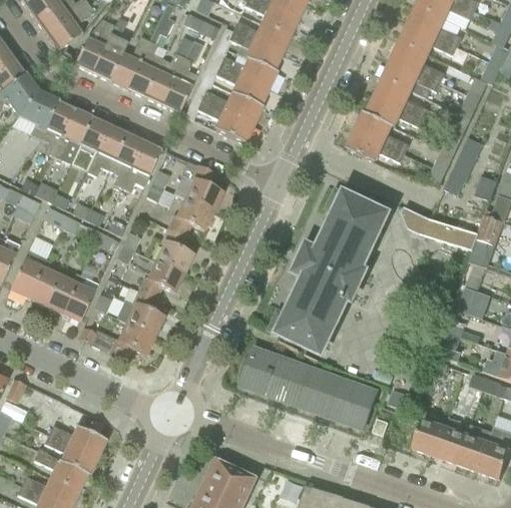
[(28,0),(24,3),(35,19),(62,0),(28,0)]
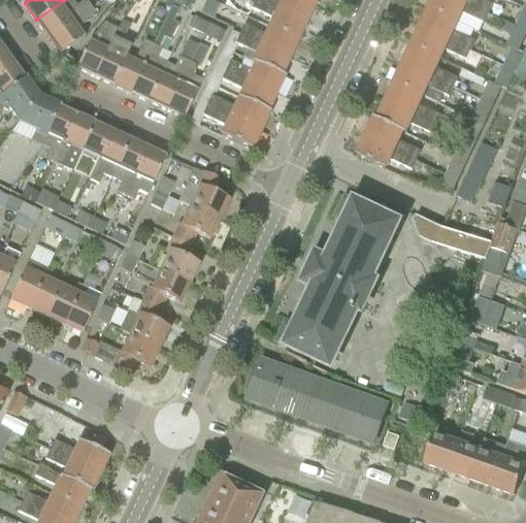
[(36,20),(47,36),(92,4),(89,0),(79,0),(75,3),(73,0),(64,0),(36,20)]
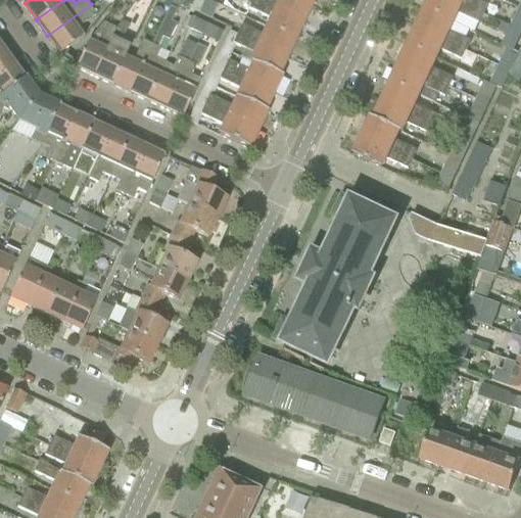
[(152,42),(158,45),(163,34),(171,37),(178,20),(172,18),(179,2),(175,0),(173,0),(152,42)]
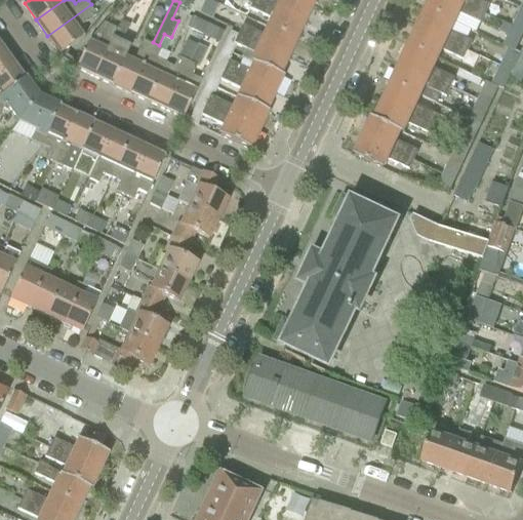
[(200,9),(212,15),(218,1),(216,0),(204,0),(200,9)]
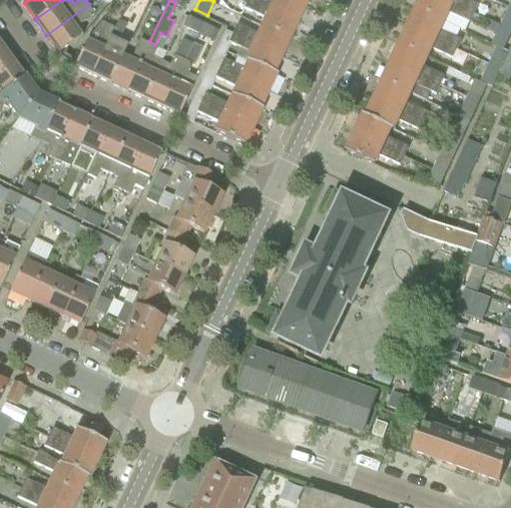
[(266,15),(262,23),(290,36),(298,19),(257,0),(248,0),(245,5),(266,15)]
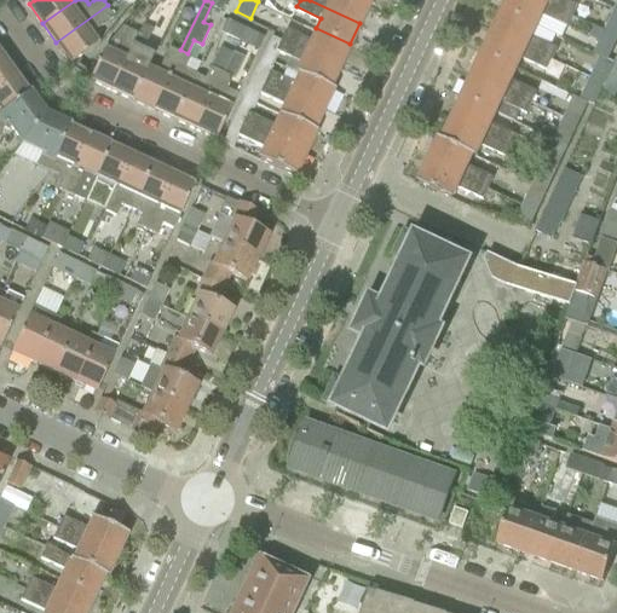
[(310,0),(359,23),(369,3),(363,0),(310,0)]
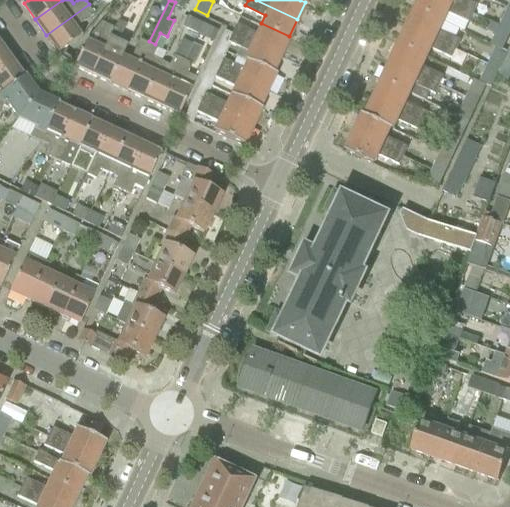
[(419,0),(418,4),(445,17),(449,9),(470,19),(475,9),(456,0),(419,0)]
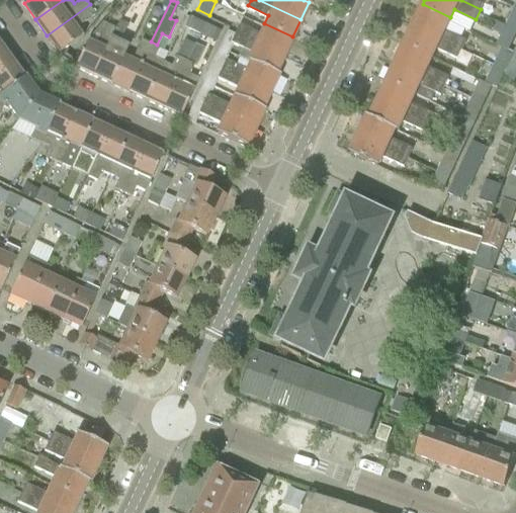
[(461,0),(481,9),(484,1),(482,0),(461,0)]
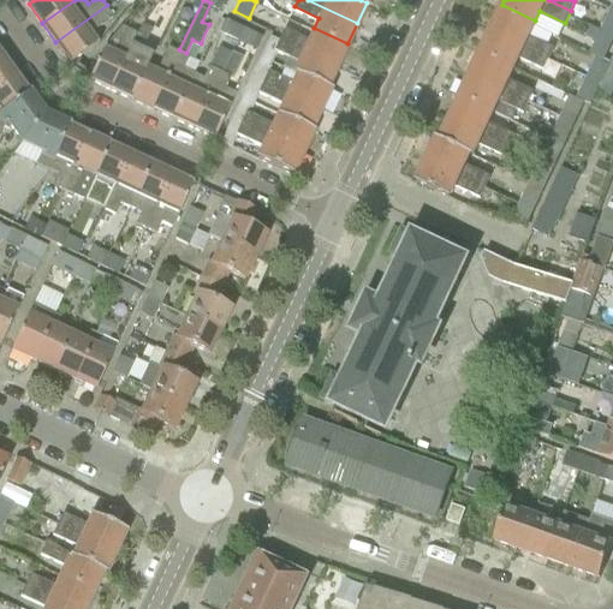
[(107,5),(55,42),(70,60),(79,63),(82,52),(99,40),(91,29),(113,13),(107,5)]
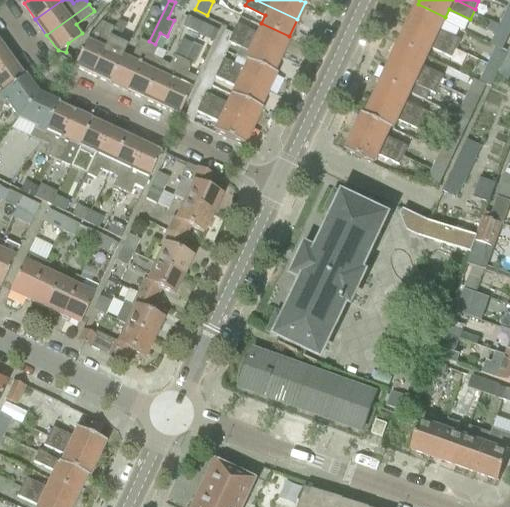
[(418,4),(409,22),(458,45),(461,37),(440,27),(445,17),(418,4)]
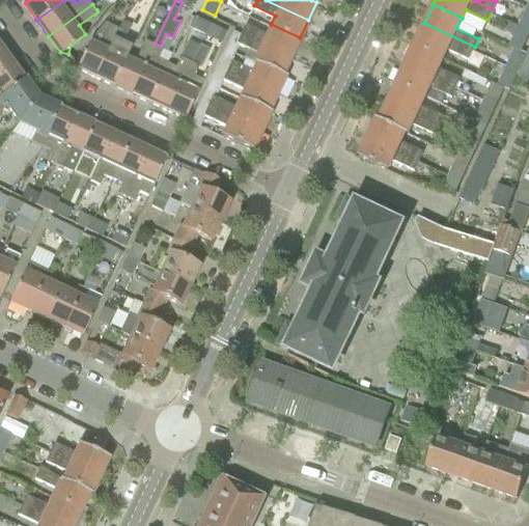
[(528,9),(526,8),(519,23),(520,24),(528,28),(528,9)]
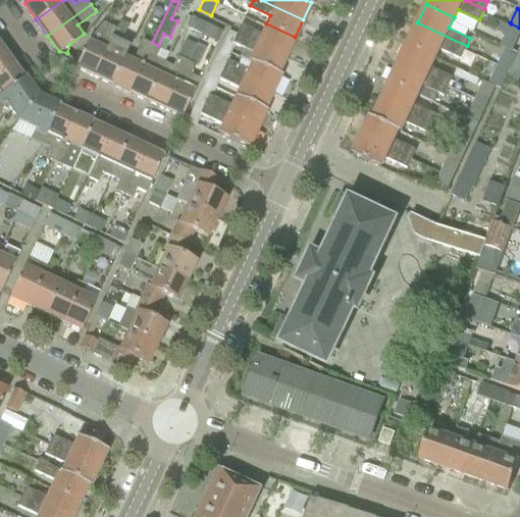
[(186,24),(199,31),(204,21),(190,15),(186,24)]
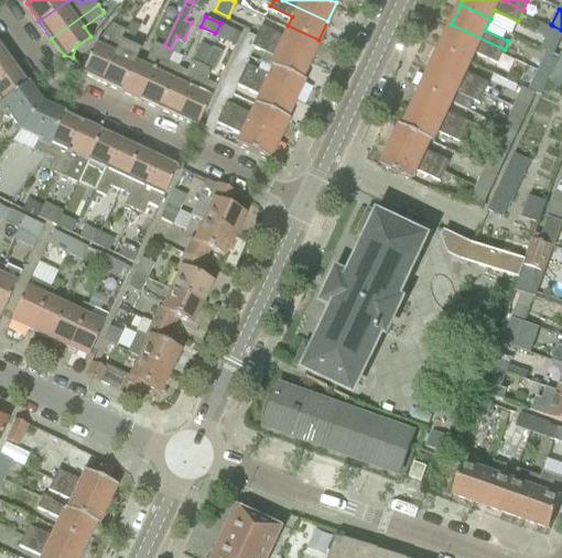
[(101,79),(126,28),(112,21),(96,40),(86,61),(80,63),(82,69),(101,79)]
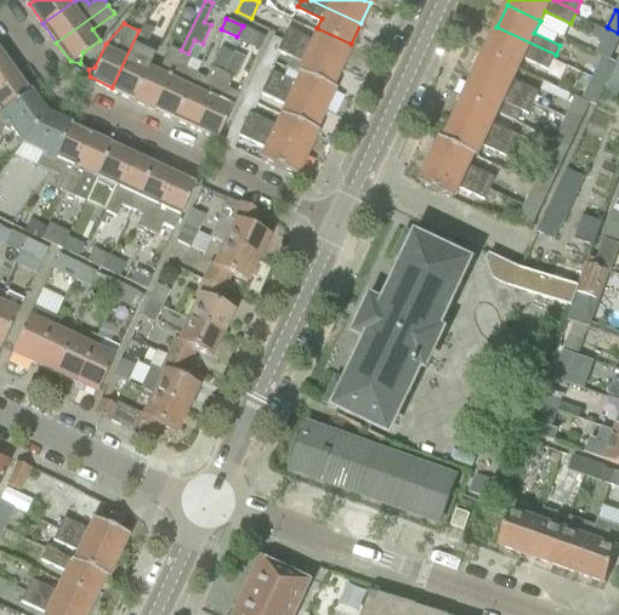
[(243,26),(237,36),(253,44),(259,33),(243,26)]
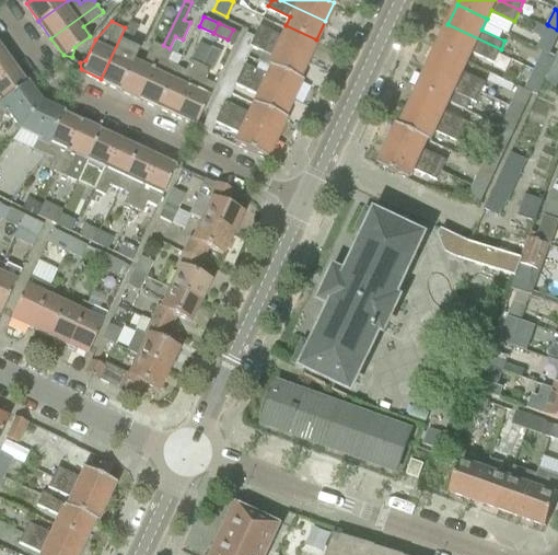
[(282,34),(259,23),(255,33),(307,58),(316,39),(286,25),(282,34)]
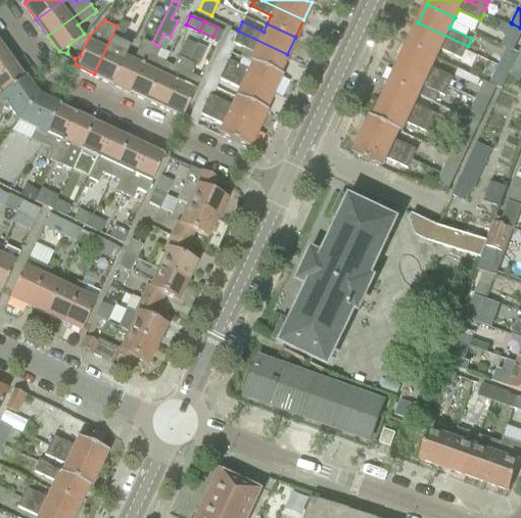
[(418,22),(410,41),(437,54),(441,46),(463,56),(468,46),(418,22)]
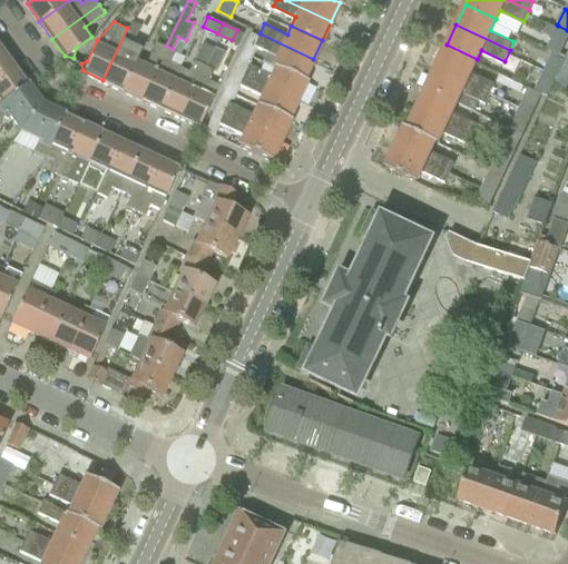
[(551,39),(550,40),(562,46),(564,46),(567,37),(567,30),(558,26),(557,25),(551,39)]
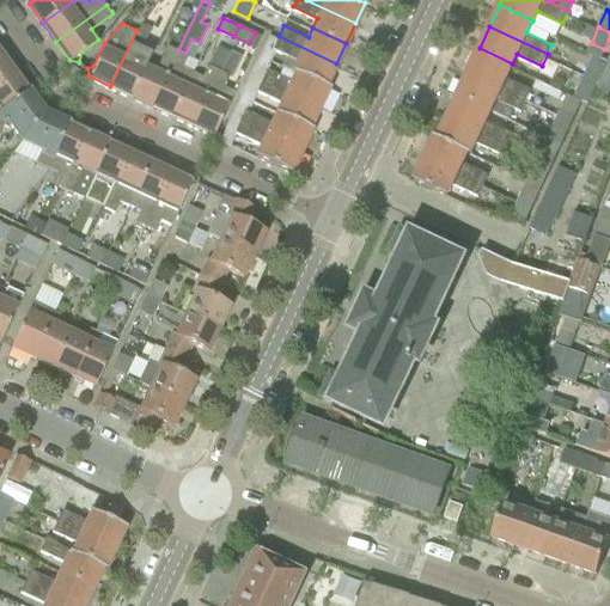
[(135,31),(110,86),(130,96),(146,63),(146,62),(151,51),(141,47),(146,35),(136,30),(135,31)]
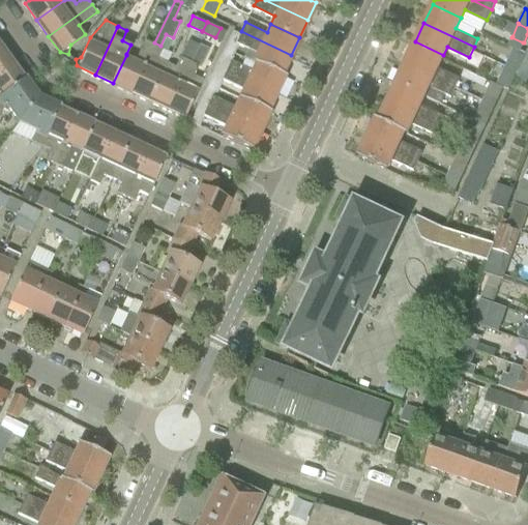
[(233,28),(225,46),(236,51),(240,42),(258,51),(255,58),(257,59),(257,60),(283,73),(283,71),(291,55),(241,31),(233,28)]
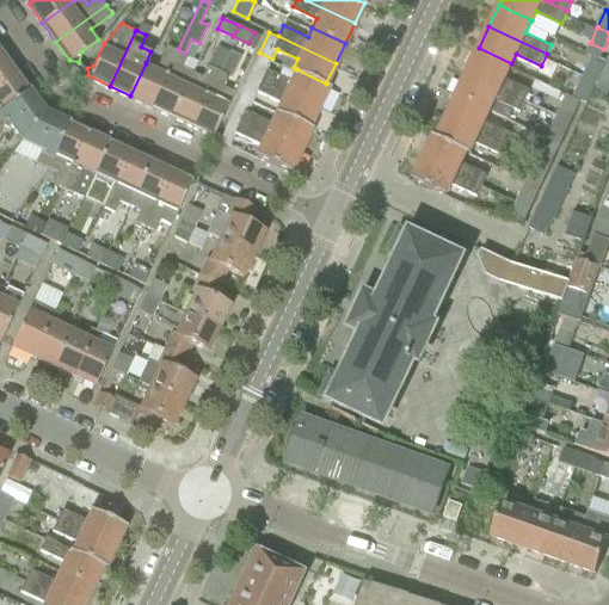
[(172,115),(192,124),(219,68),(228,48),(219,43),(203,76),(192,71),(172,115)]
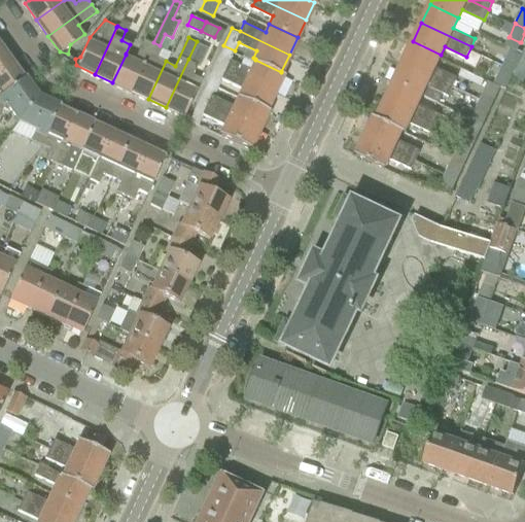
[(126,55),(112,82),(131,91),(153,42),(144,38),(135,58),(126,54),(126,55)]
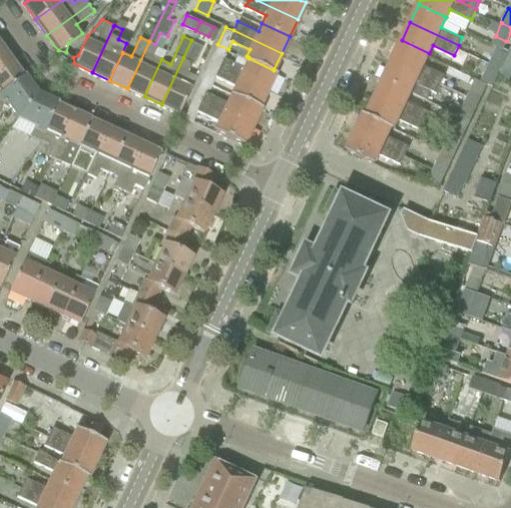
[(402,40),(393,58),(442,81),(446,72),(425,63),(429,53),(402,40)]
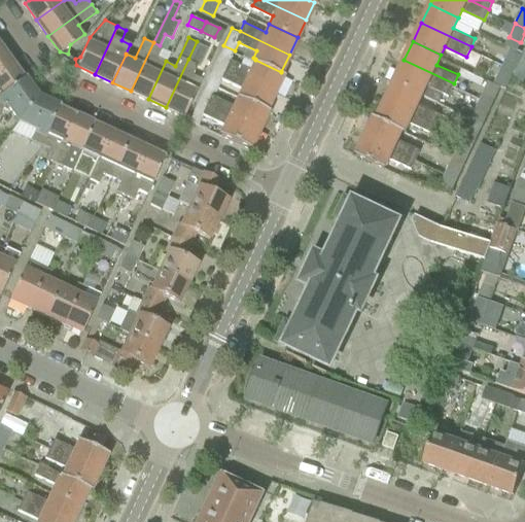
[(153,42),(131,91),(148,99),(166,61),(156,57),(162,46),(160,45),(153,42)]
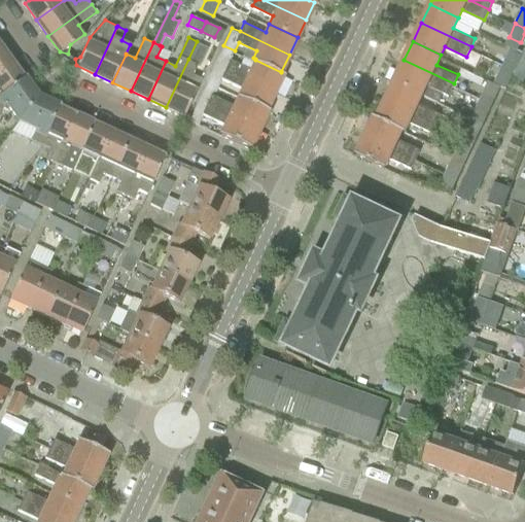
[(0,72),(15,62),(4,45),(0,48),(0,72)]
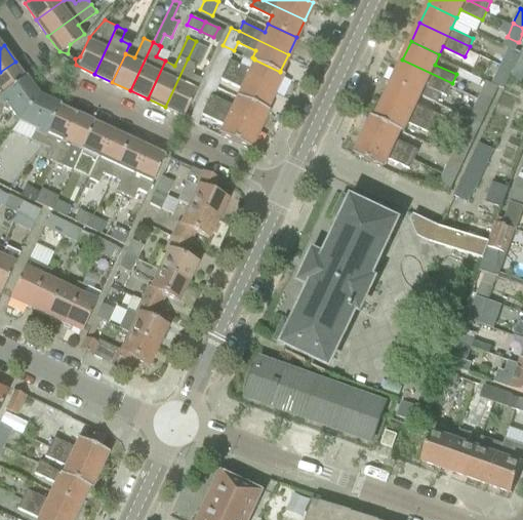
[(223,45),(215,63),(274,90),(283,72),(280,71),(280,72),(254,60),(250,68),(230,58),(234,50),(223,45)]
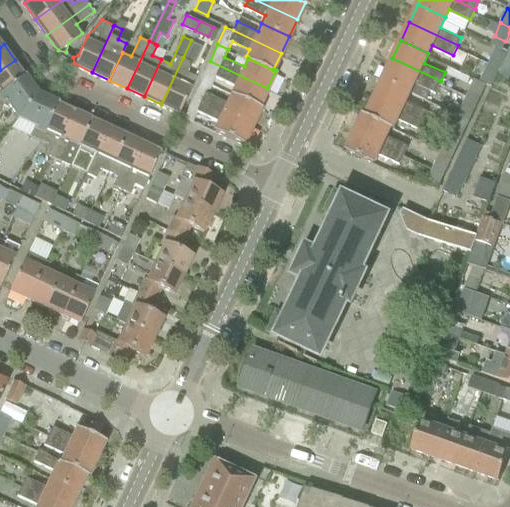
[(495,48),(489,60),(500,65),(504,57),(506,52),(495,48)]
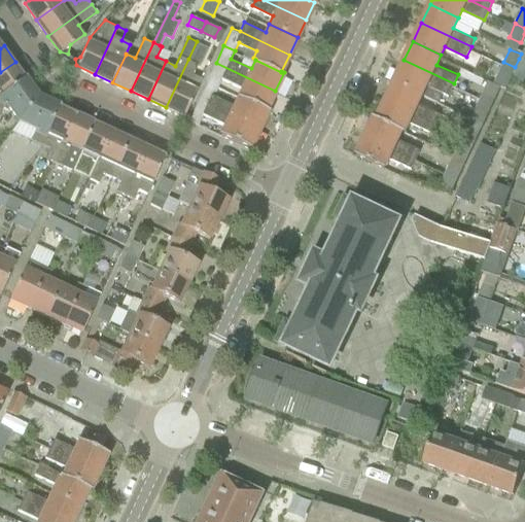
[(188,59),(166,107),(184,115),(202,78),(193,73),(198,63),(188,59)]
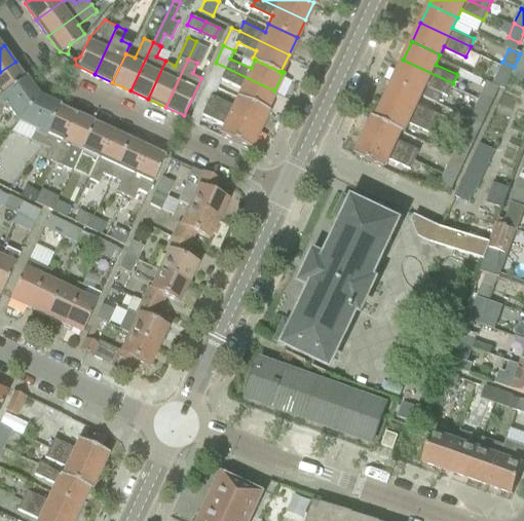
[(523,61),(518,59),(514,67),(511,73),(522,77),(523,74),(523,61)]
